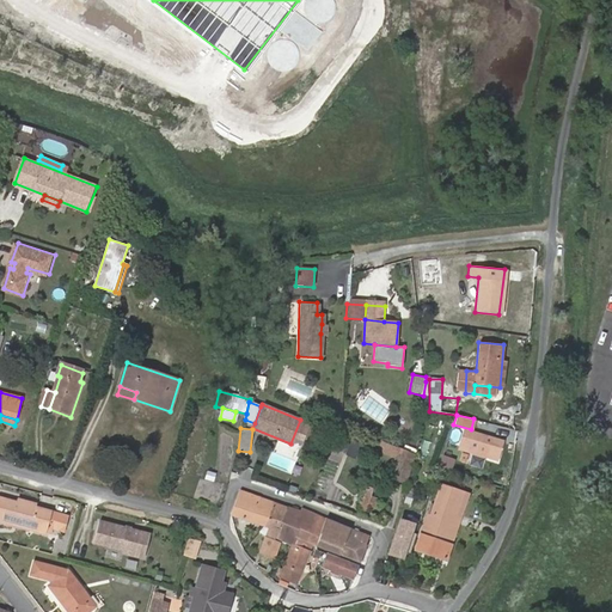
[(470,446),(469,452),(484,457),(490,438),(465,429),(461,444),(470,446)]
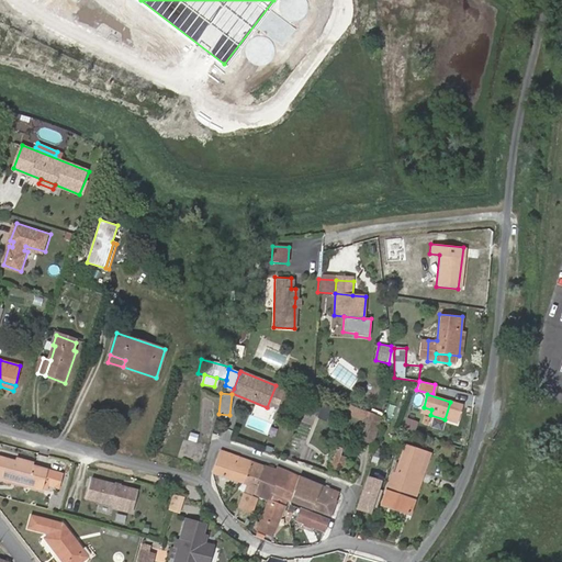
[(456,423),(461,405),(450,402),(445,419),(456,423)]
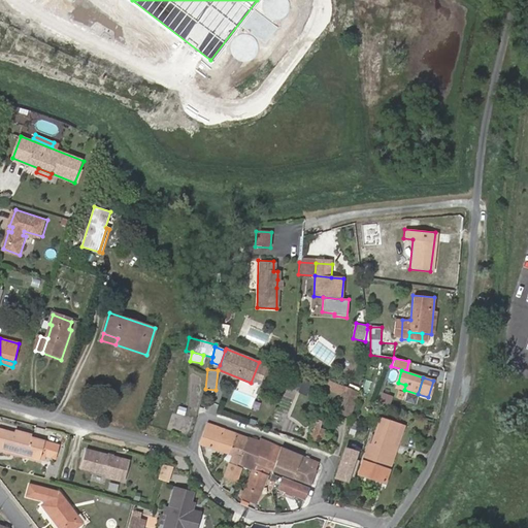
[(343,397),(347,387),(328,380),(325,390),(343,397)]
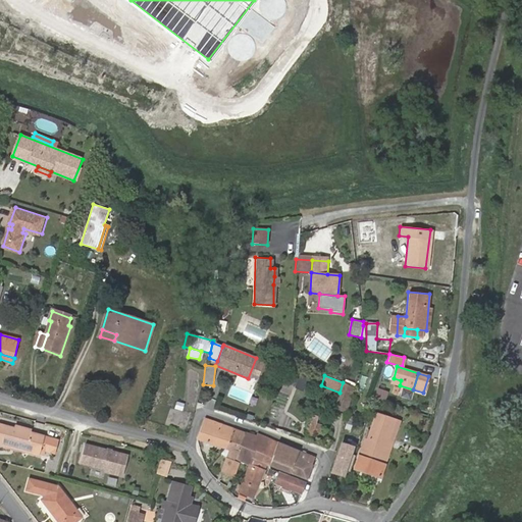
[(307,378),(301,376),(297,387),(303,389),(307,378)]
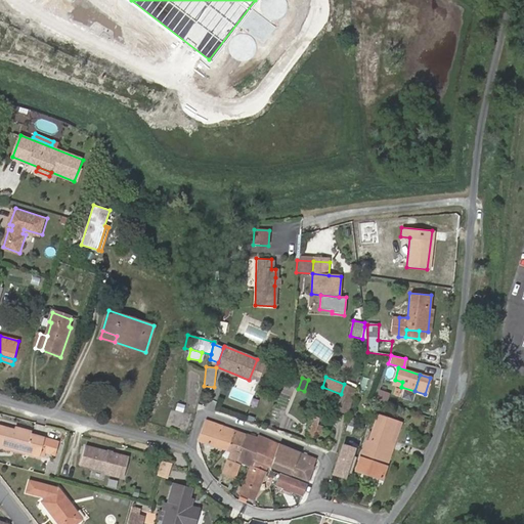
[(355,389),(344,384),(337,408),(348,412),(355,389)]
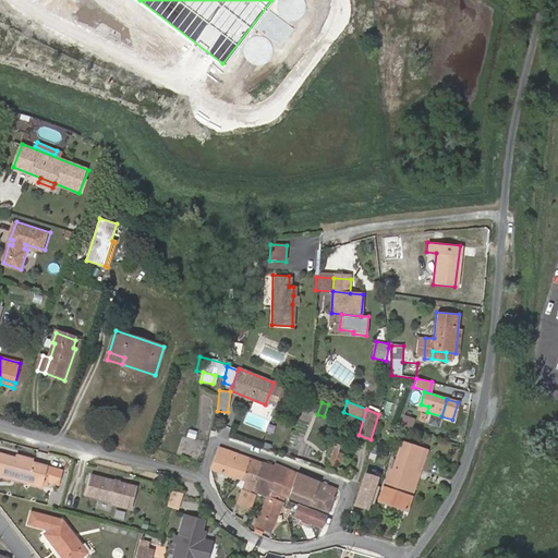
[(403,415),(401,423),(412,426),(414,419),(403,415)]
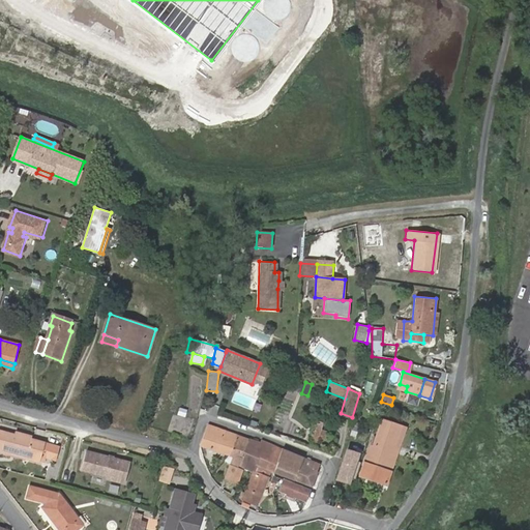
[(186,409),(179,407),(178,414),(184,415),(186,409)]
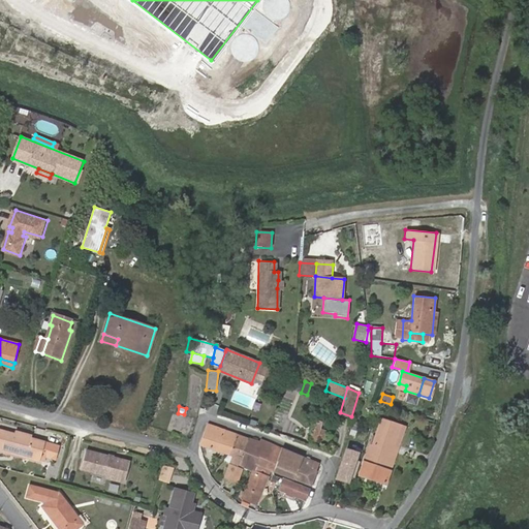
[(399,439),(403,425),(383,417),(377,436),(373,435),(360,473),(385,483),(390,469),(385,467),(392,452),(396,438),(399,439)]
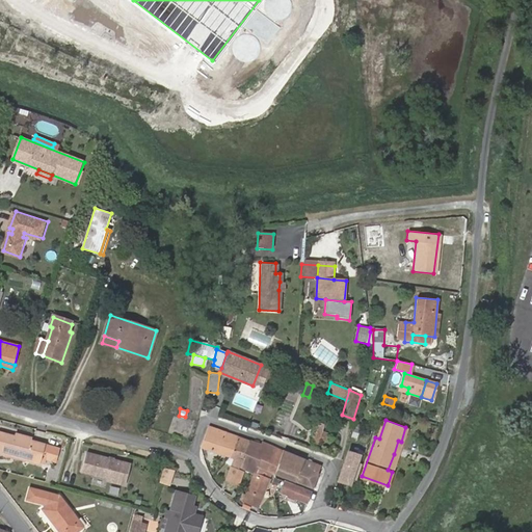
[(231,457),(238,435),(209,426),(202,447),(231,457)]
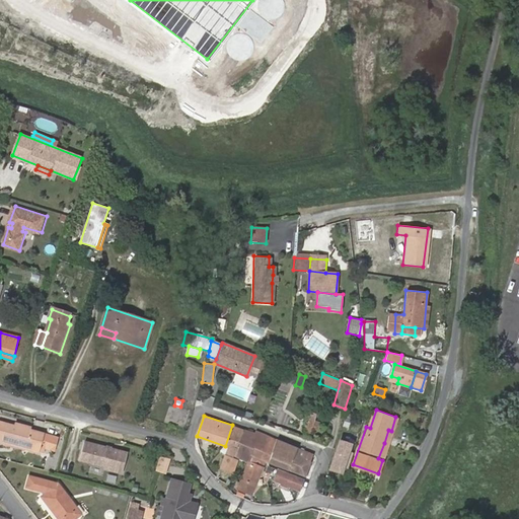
[(30,430),(31,428),(15,424),(15,426),(0,421),(0,422),(0,441),(12,445),(13,441),(26,445),(25,449),(43,454),(45,447),(48,435),(30,430)]
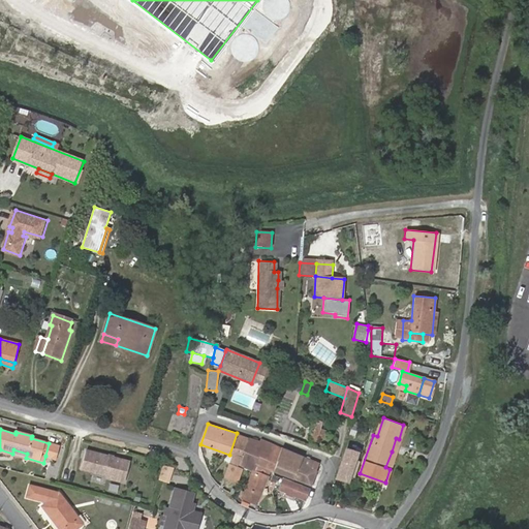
[(242,459),(248,437),(237,433),(229,455),(232,456),(242,459)]
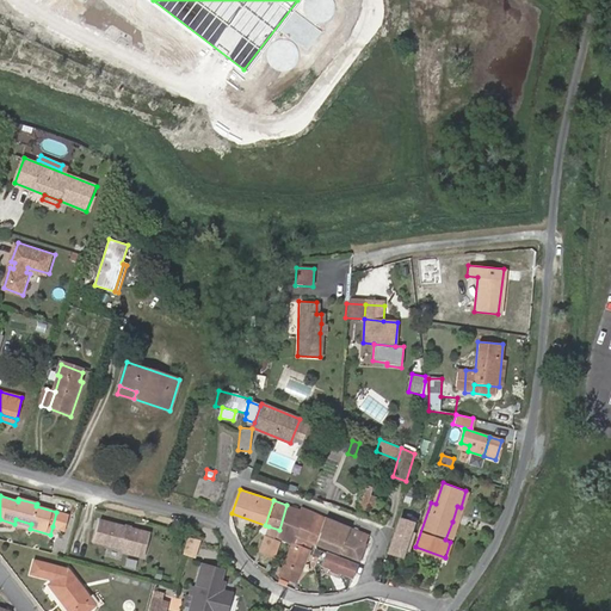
[(281,539),(292,544),(295,536),(304,512),(287,505),(279,530),(283,531),(281,539)]
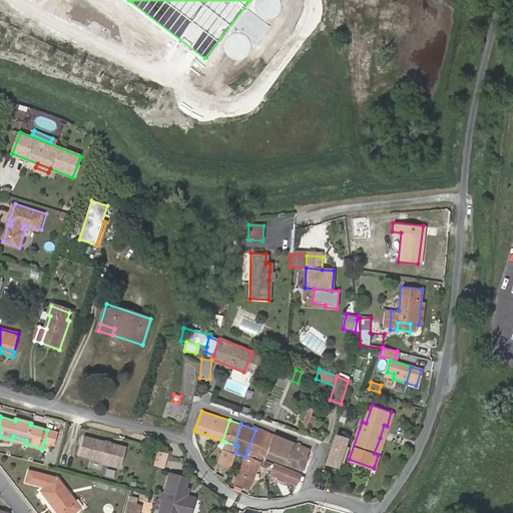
[(247,450),(257,453),(265,431),(255,428),(255,430),(247,450)]
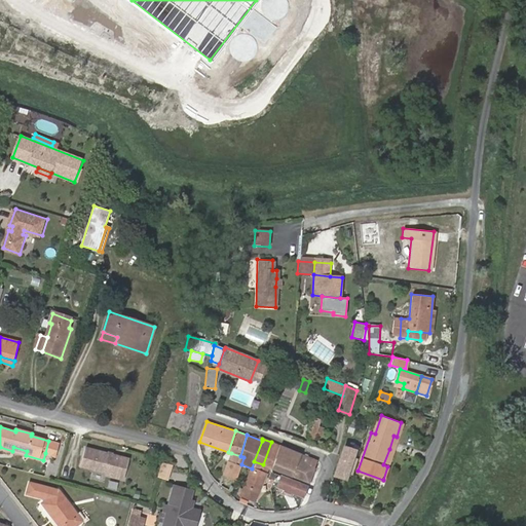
[(57,443),(48,441),(45,453),(52,455),(57,443)]
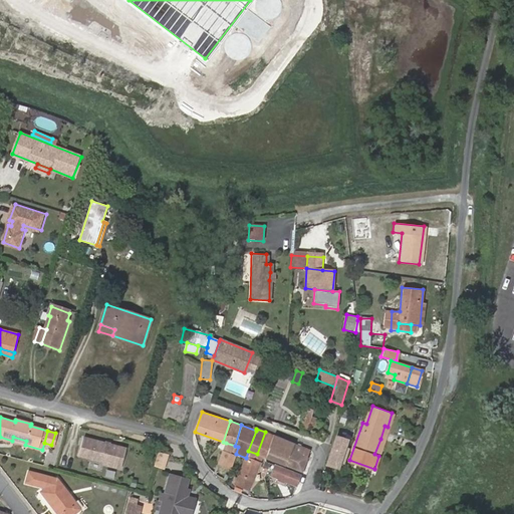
[(257,454),(263,456),(265,457),(274,436),(265,432),(257,454)]
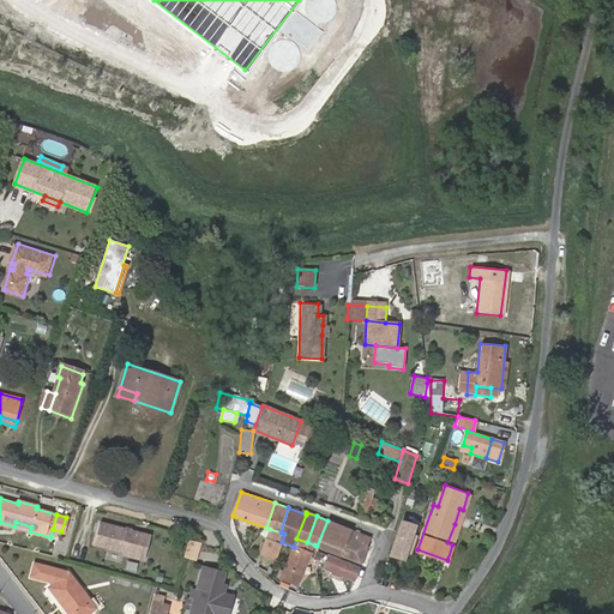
[(348,537),(367,546),(371,537),(327,521),(317,546),(341,555),(342,554),(348,537)]
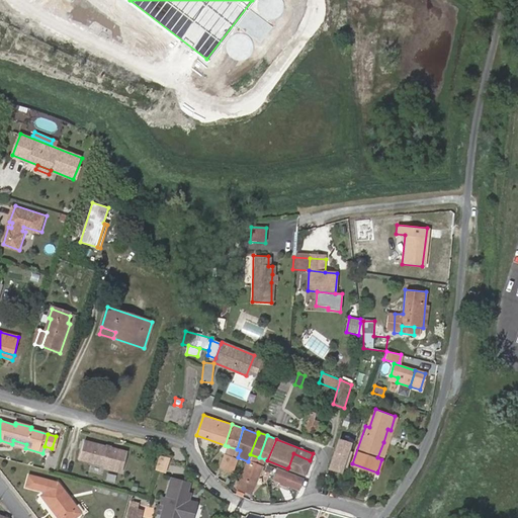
[(351,443),(339,439),(330,467),(341,471),(351,443)]
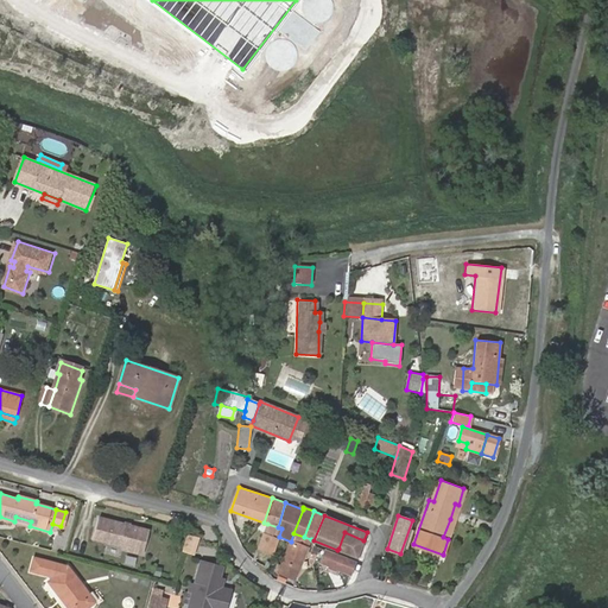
[(150,531),(100,518),(95,538),(125,546),(125,549),(144,553),(150,531)]
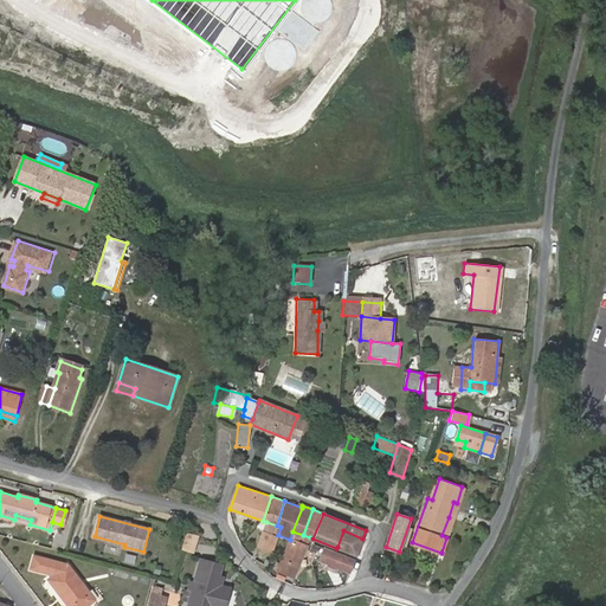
[(453,520),(449,517),(442,535),(446,537),(453,520)]
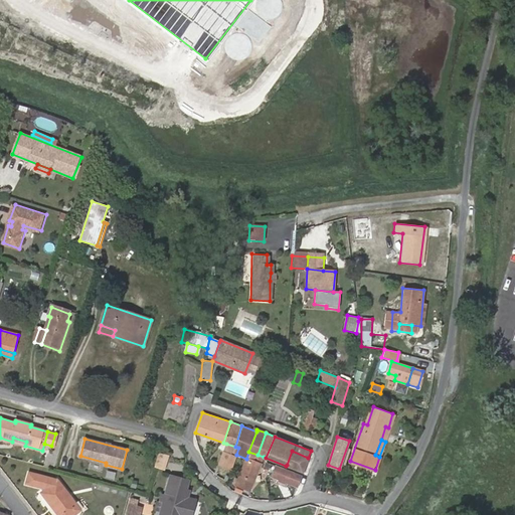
[(231,469),(236,455),(238,448),(235,447),(226,444),(219,464),(231,469)]
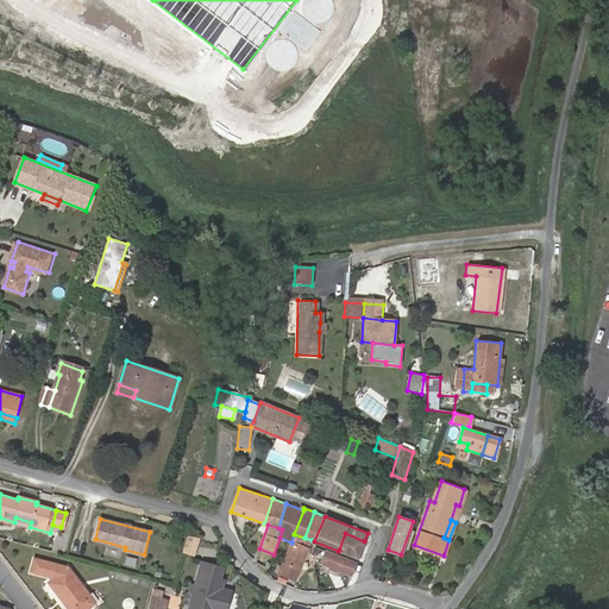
[(339,550),(358,557),(365,541),(364,541),(345,533),(339,550)]
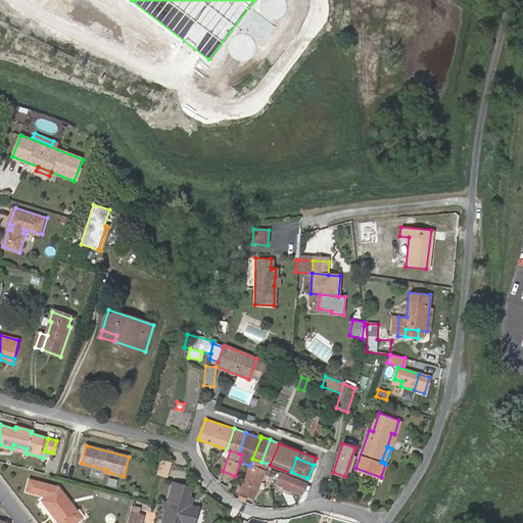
[(165,476),(170,462),(161,459),(157,474),(165,476)]
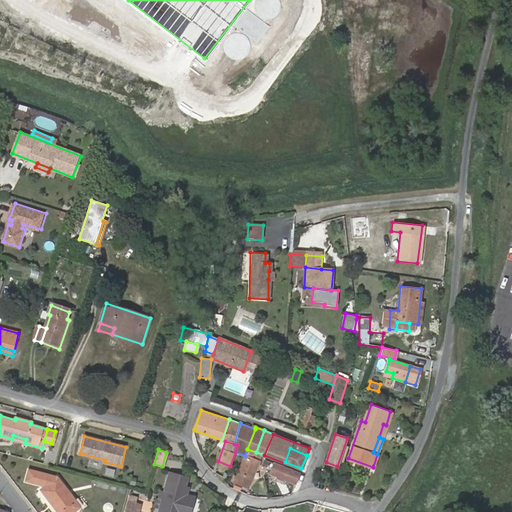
[(245,456),(234,482),(249,488),(262,454),(256,452),(247,449),(245,456)]
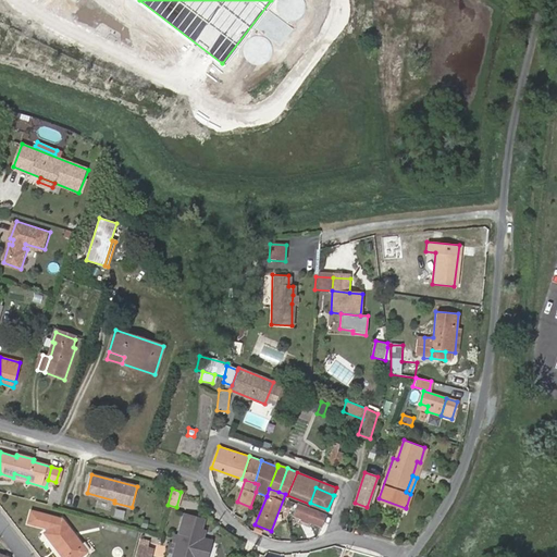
[(322,525),(326,514),(298,504),(294,516),(302,518),(301,521),(309,523),(310,521),(322,525)]
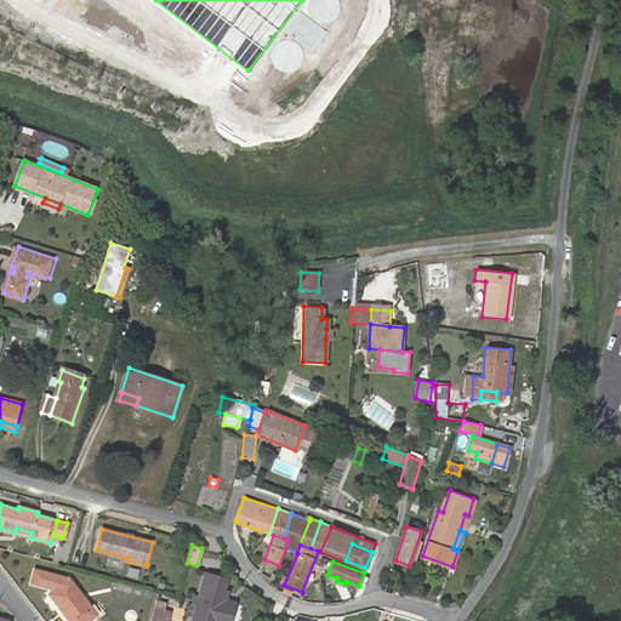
[(89,620),(97,615),(69,579),(33,569),(29,584),(50,588),(52,591),(50,593),(70,620),(89,620)]
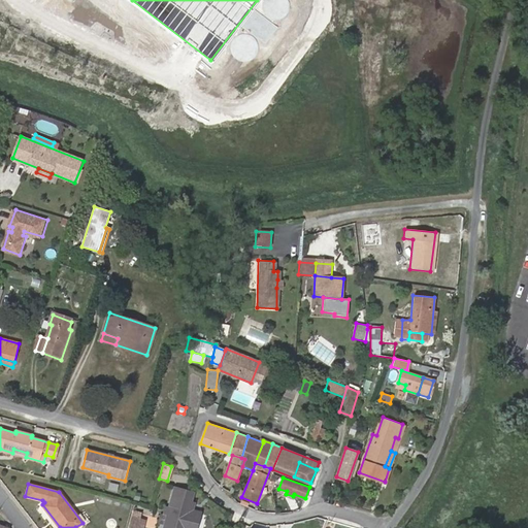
[(188,491),(174,488),(170,503),(165,520),(164,524),(175,527),(186,527),(191,510),(188,510),(183,508),(188,491)]
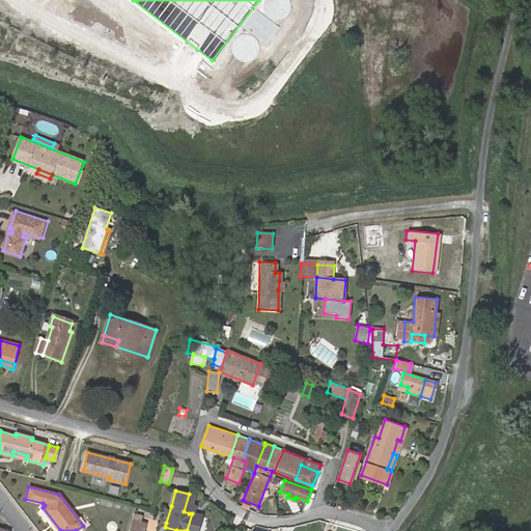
[(189,513),(194,496),(189,494),(184,511),(189,513)]
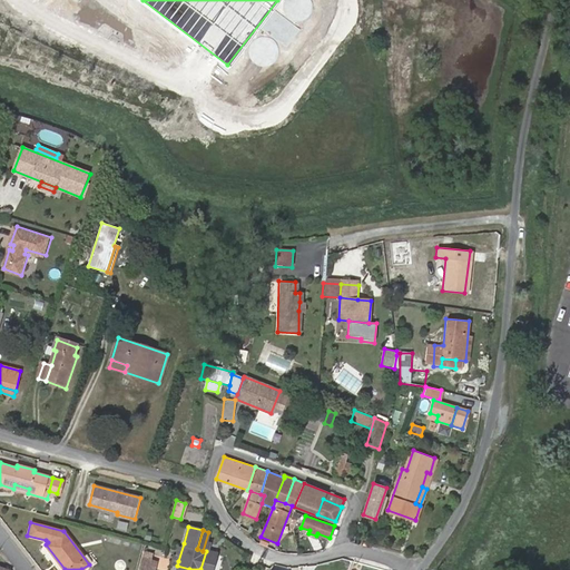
[(178,561),(184,543),(179,542),(177,550),(174,549),(170,559),(178,561)]
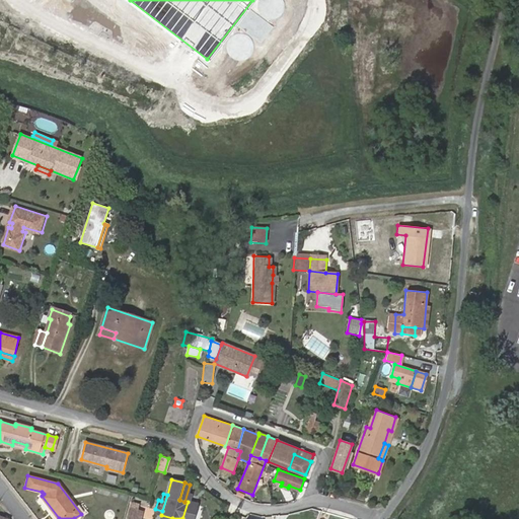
[(128,508),(124,518),(141,518),(143,512),(128,508)]
